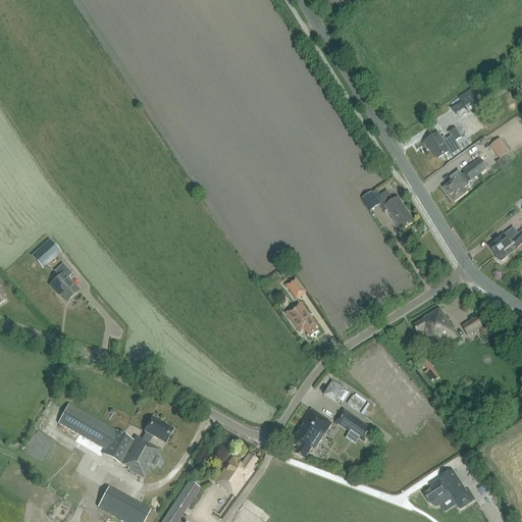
[(468,114),(483,104),(476,93),(461,103),(465,109),(468,114)]
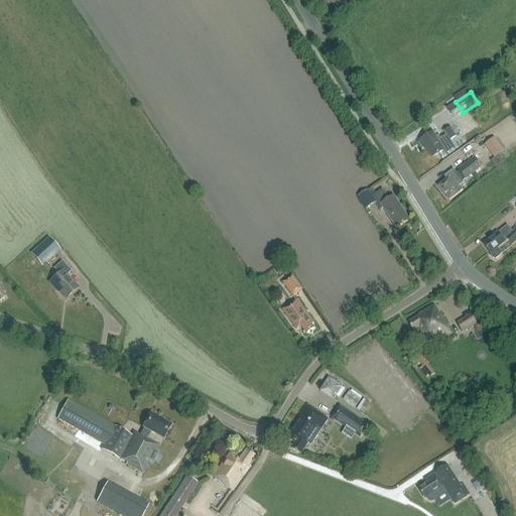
[(441,138),(437,140),(435,136),(432,132),(420,140),(423,146),(425,145),(427,148),(432,157),(443,150),(446,154),(456,148),(450,140),(457,137),(450,127),(443,131),(446,135),(441,138)]
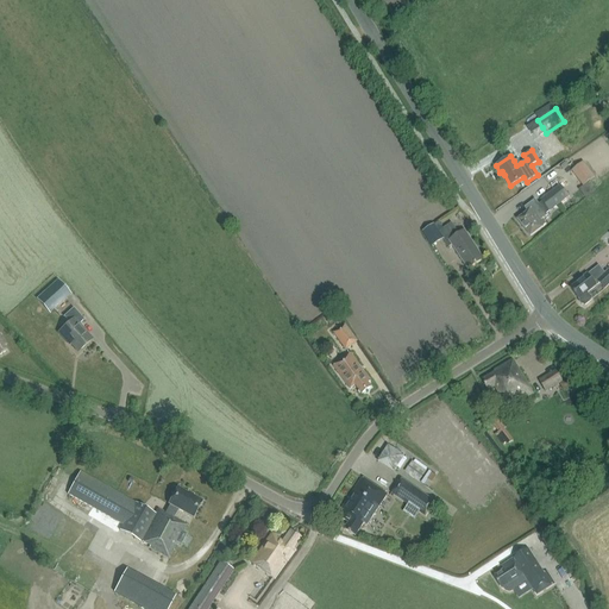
[(572,171),(584,187),(595,179),(583,163),(572,171)]
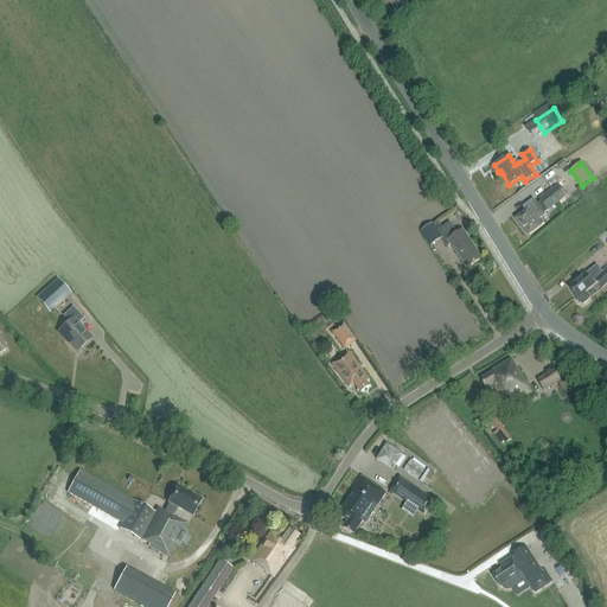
[(558,185),(540,199),(542,203),(548,211),(567,197),(558,185)]
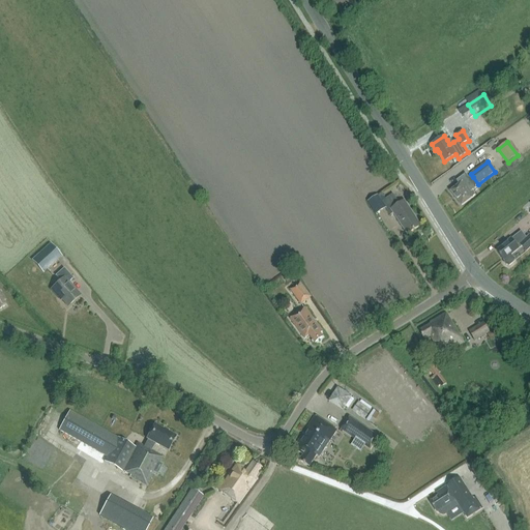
[(460,184),(450,190),(462,206),(475,196),(479,192),(476,187),(475,186),(478,184),(473,177),(470,179),(466,174),(457,180),(460,184)]
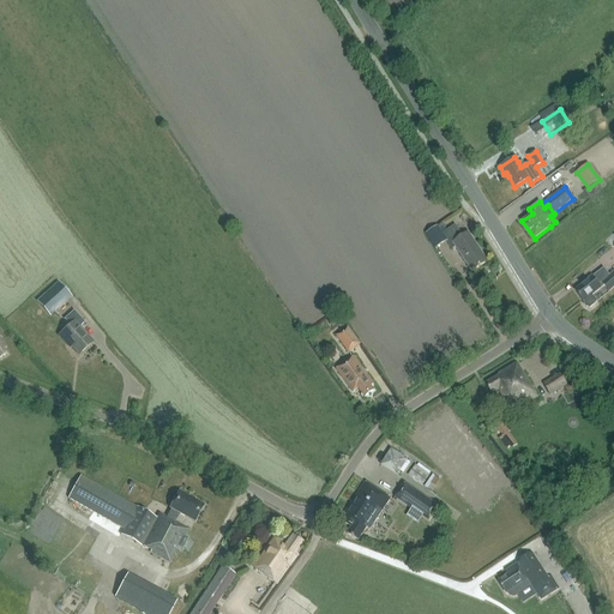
[(445,230),(441,233),(446,240),(452,248),(456,246),(473,270),(486,260),(467,232),(462,235),(455,223),(445,230)]
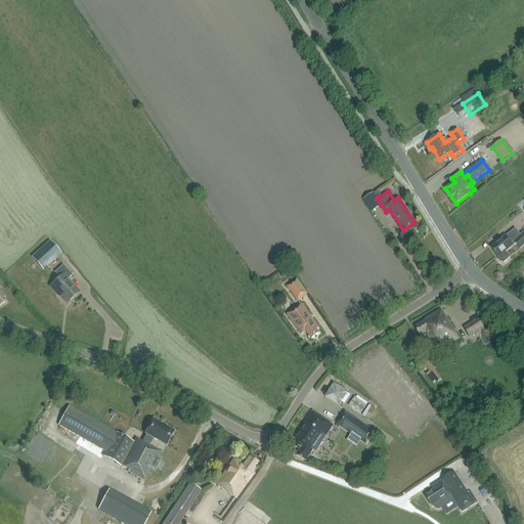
[(500,263),(503,262),(509,257),(505,252),(516,244),(521,248),(523,244),(523,230),(520,235),(516,228),(506,236),(505,235),(496,243),(497,244),(491,248),(499,259),(498,261),(500,263)]
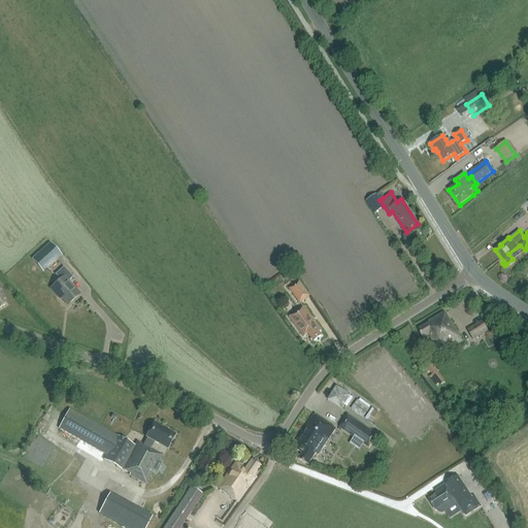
[(50,242),(31,260),(42,271),(61,255),(50,242)]
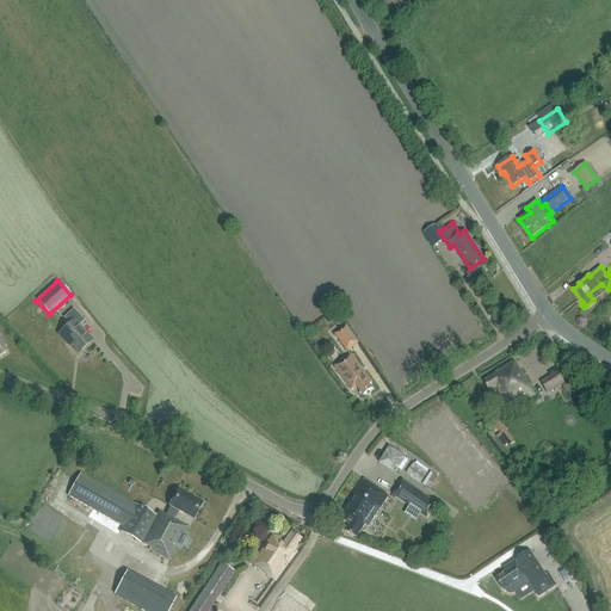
[(66,343),(67,341),(78,353),(92,339),(79,325),(84,320),(73,309),(63,318),(69,323),(59,334),(66,343)]
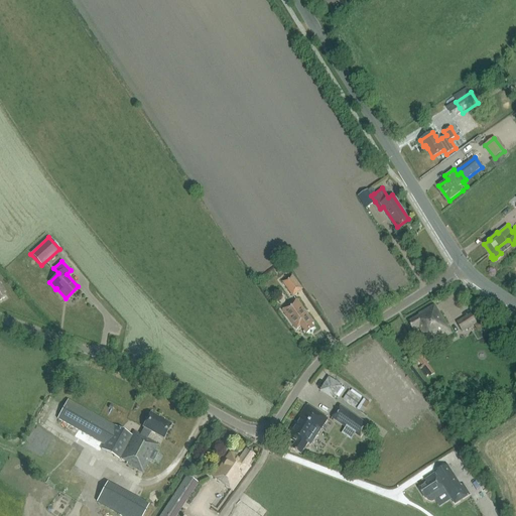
[(286,271),(282,265),(275,270),(279,276),(286,271)]
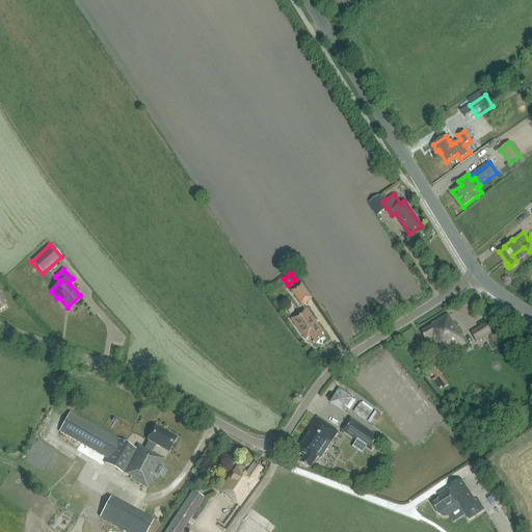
[(291,291),(302,307),(313,298),(301,284),(291,291)]
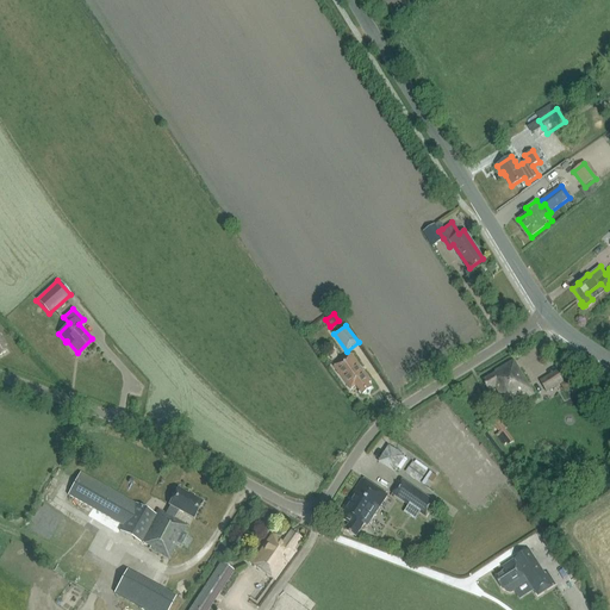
[(350,353),(332,366),(348,387),(353,384),(360,394),(371,387),(367,384),(371,381),(350,353)]
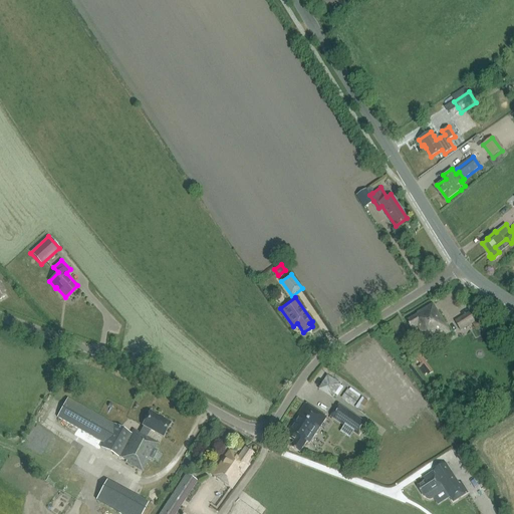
[(432,303),(417,313),(418,314),(407,321),(412,328),(417,325),(427,340),(434,336),(436,339),(449,331),(432,303)]
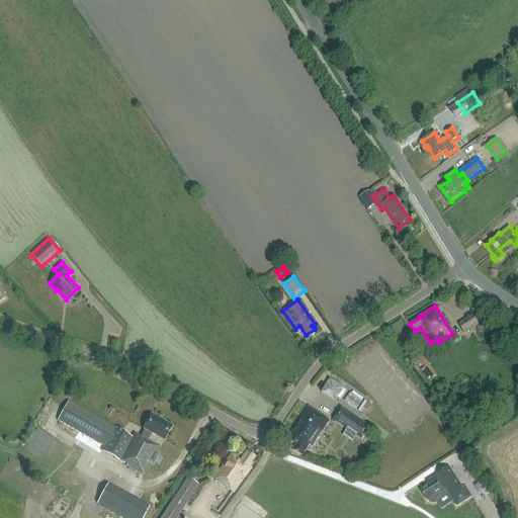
[(476,324),(470,316),(458,323),(463,332),(476,324)]
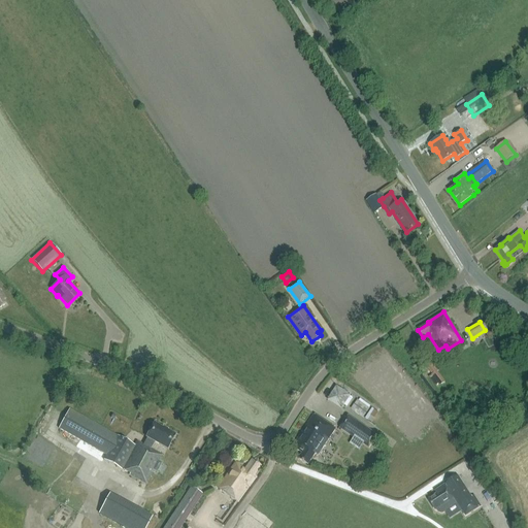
[(435,370),(431,363),(426,367),(431,375),(437,371),(436,369),(435,370)]
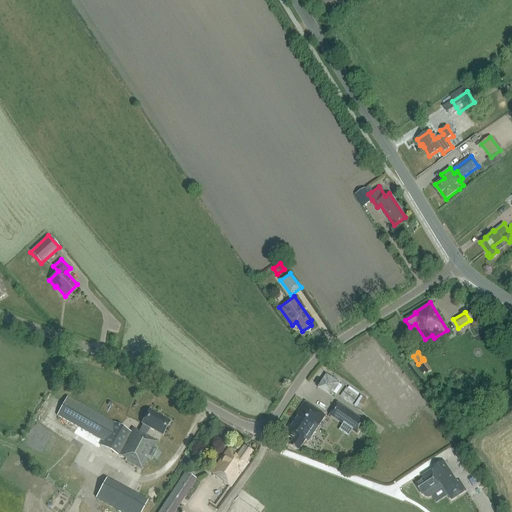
[(334,398),(342,383),(326,373),(317,389),(334,398)]
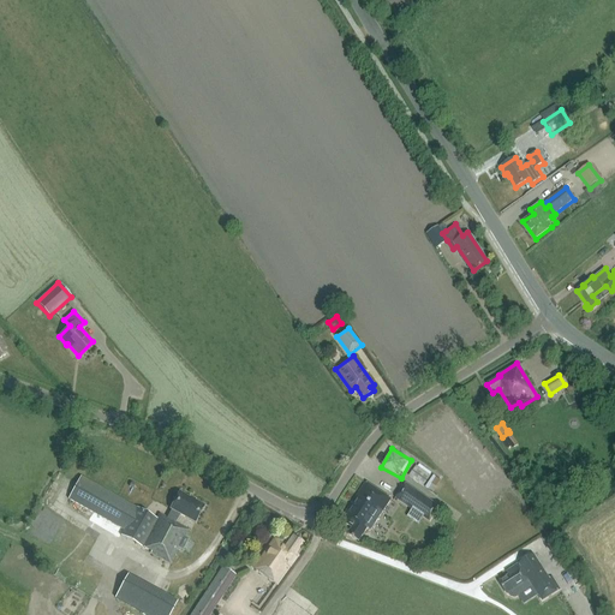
[(431,476),(417,465),(408,476),(423,487),(431,476)]
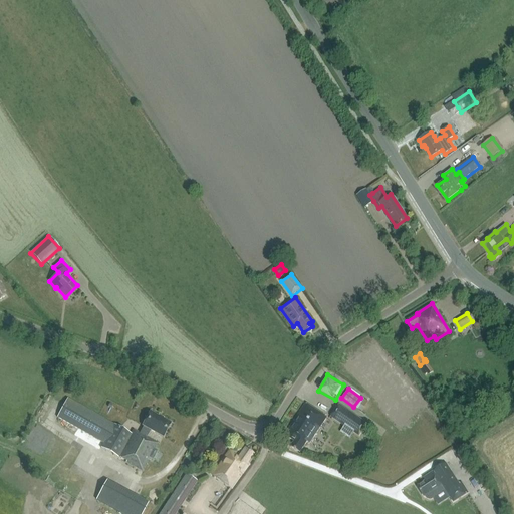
[(67,399),(58,417),(104,442),(101,448),(118,457),(118,456),(126,460),(125,462),(142,471),(149,459),(153,461),(158,451),(154,449),(158,442),(148,436),(151,429),(163,436),(171,422),(149,410),(142,424),(143,425),(140,432),(134,429),(132,433),(67,399)]
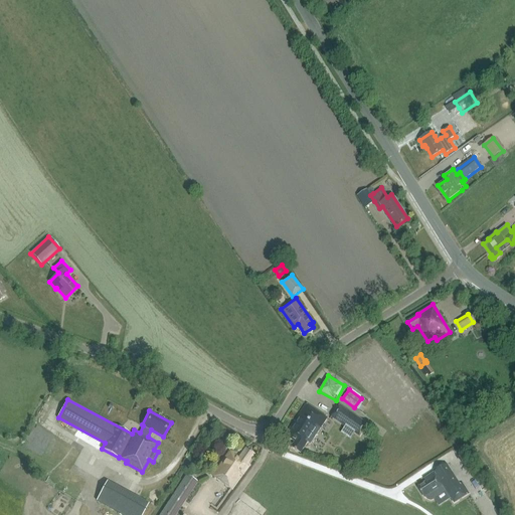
[(327,417),(307,403),(289,428),(291,430),(287,436),(295,441),(291,447),(300,453),(308,442),(310,444),(327,417)]
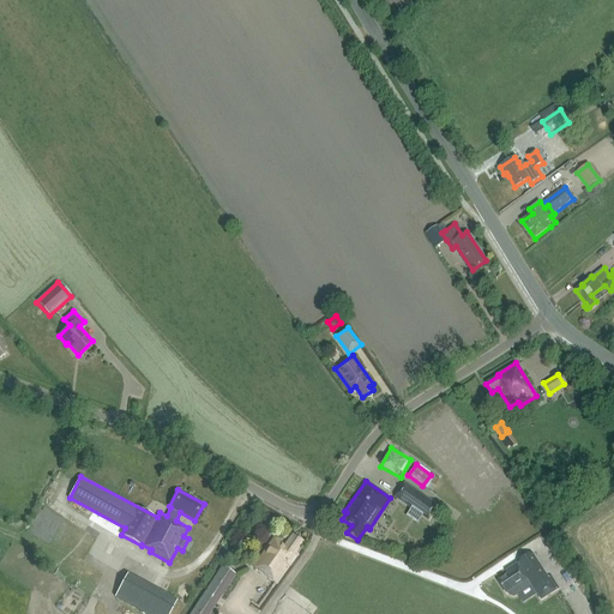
[(423,495),(405,482),(395,497),(428,521),(439,506),(423,495)]
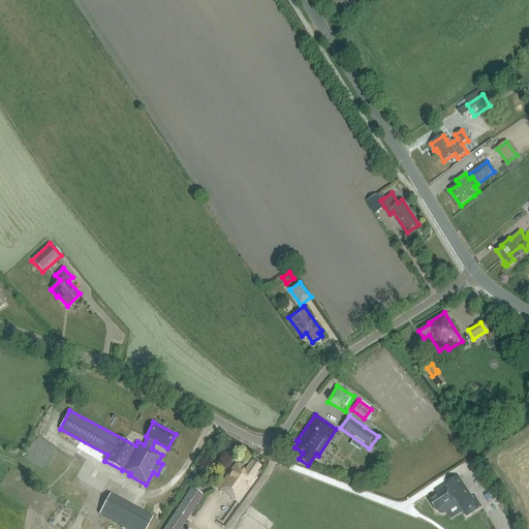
[(251,460),(245,470),(235,464),(219,488),(240,502),(252,484),(253,484),(257,478),(254,476),(260,466),(251,460)]
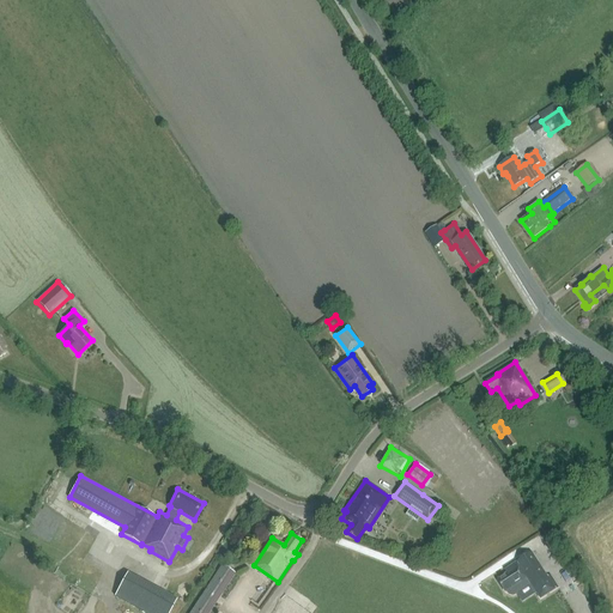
[(496,580),(504,592),(505,590),(507,593),(509,594),(511,595),(514,594),(529,583),(539,598),(545,594),(545,593),(547,590),(548,592),(557,587),(548,574),(545,577),(542,574),(544,574),(529,552),(515,562),(516,563),(513,565),(511,564),(503,570),(505,572),(496,580)]
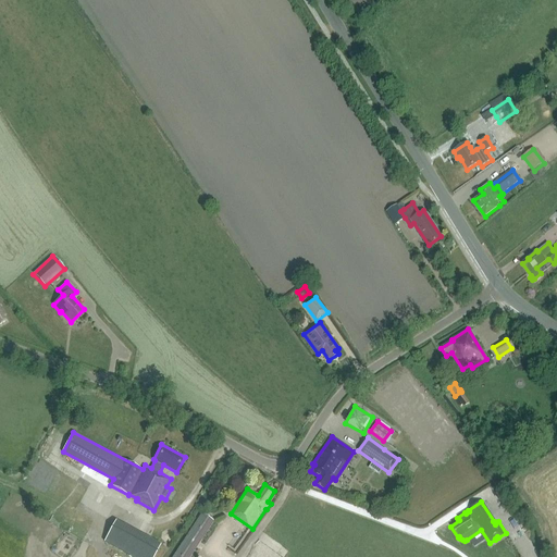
[(202,512),(172,556),(189,556),(214,520),(202,512)]
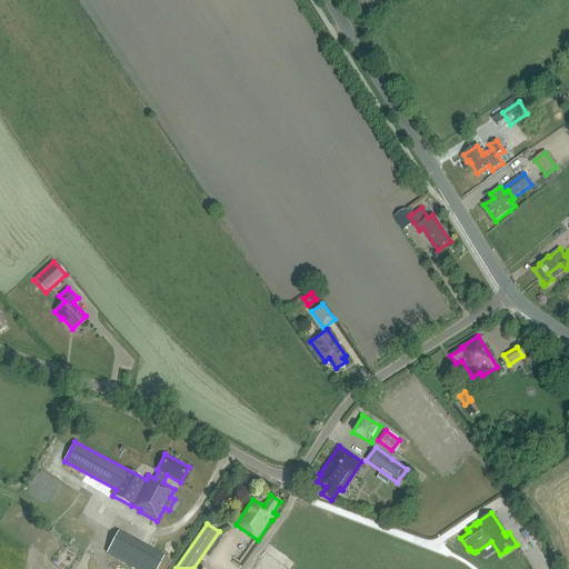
[(120,560),(135,568),(158,568),(165,557),(131,539),(118,531),(107,553),(120,560)]
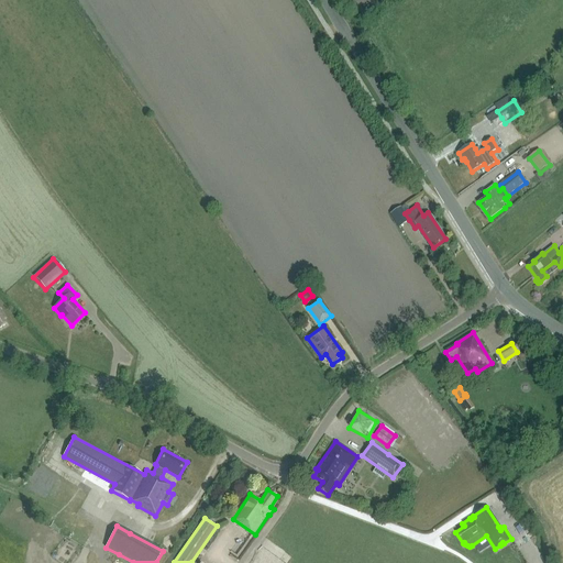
All buildings are outlined.
